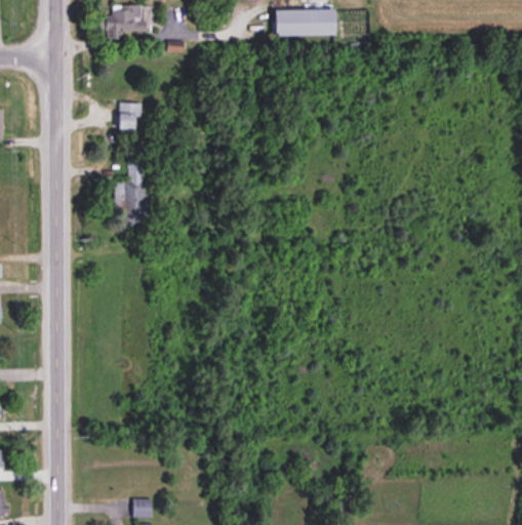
[(104,15),(104,38),(121,38),(121,31),(144,31),(144,4),(113,4),(113,15),(104,15)]
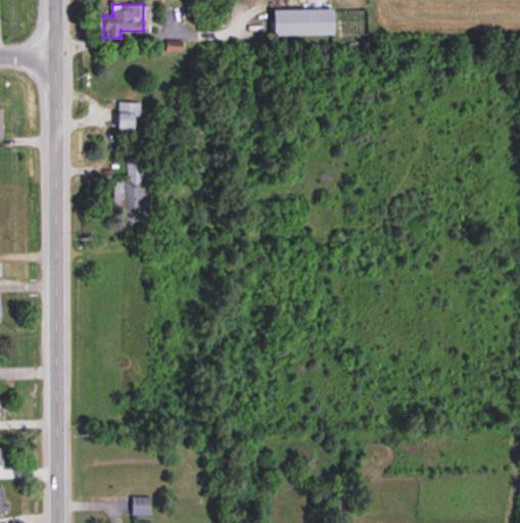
[(273,10),(273,36),(334,36),(334,10),(273,10)]
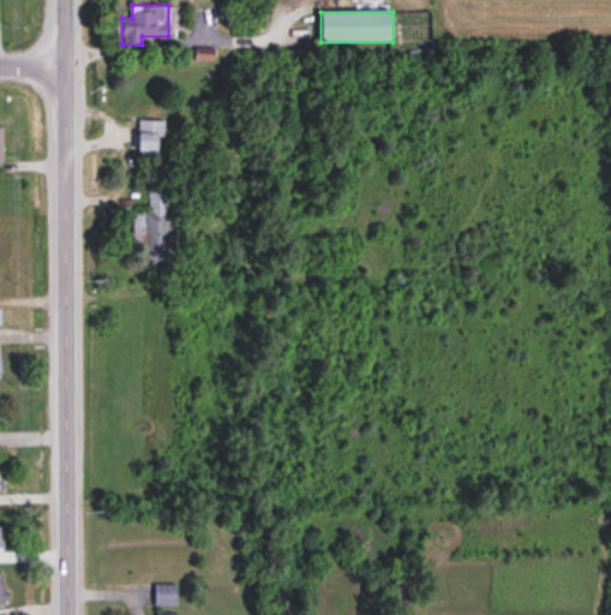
[(166,151),(166,120),(139,120),(139,151),(166,151)]
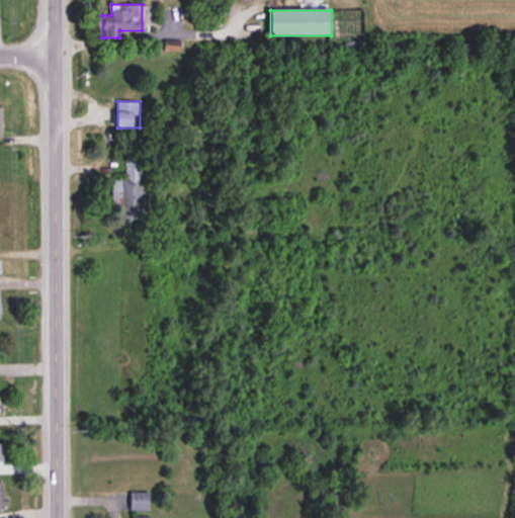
[(114,179),(116,222),(146,222),(144,149),(127,149),(129,178),(114,179)]
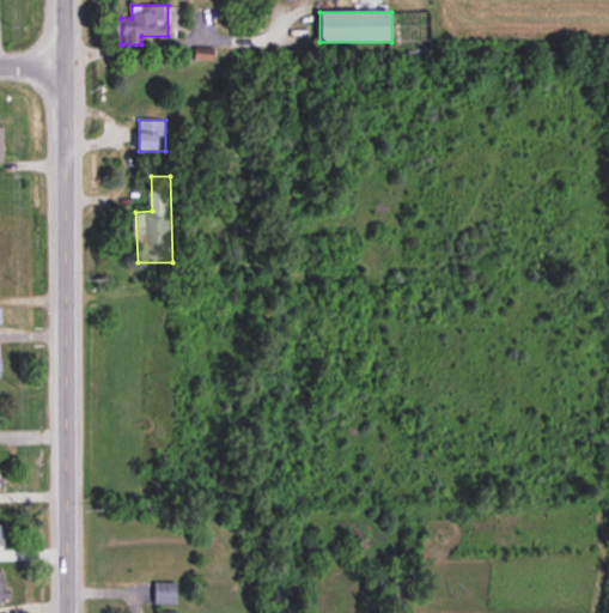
[(178,605),(178,583),(157,583),(157,605),(178,605)]
